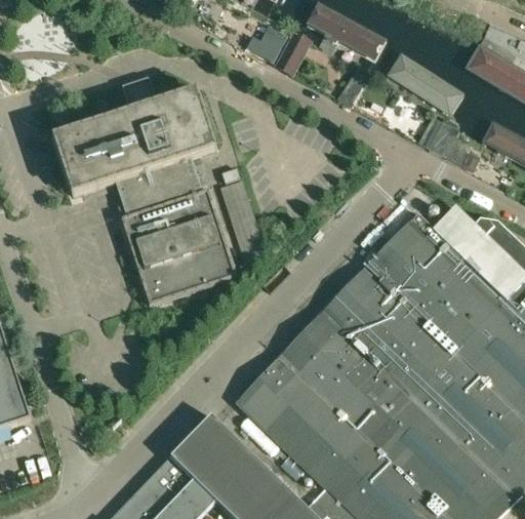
[(180,0),(215,18),(225,0),(180,0)]
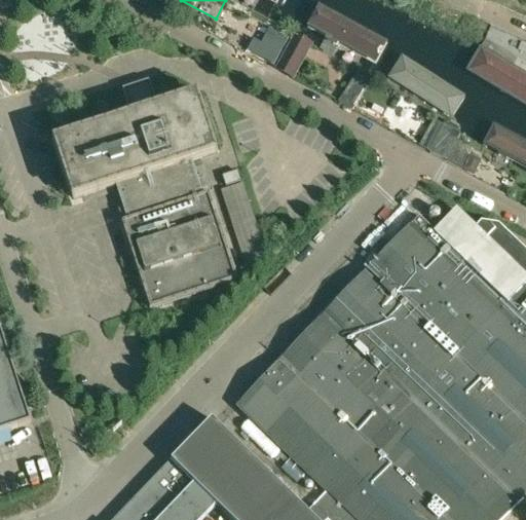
[(370,61),(383,38),(321,2),(307,25),(370,61)]
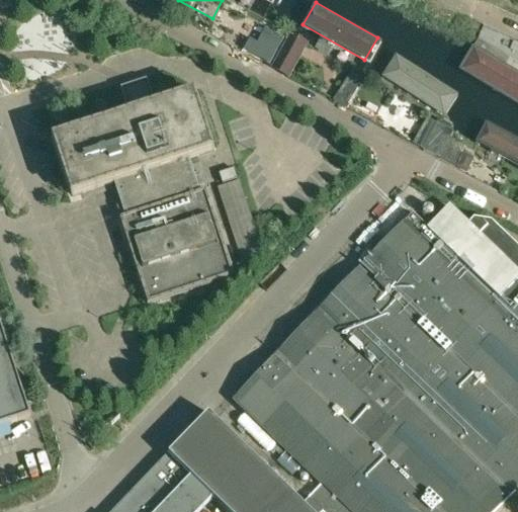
[(269,61),(285,69),(305,31),(288,23),(269,61)]
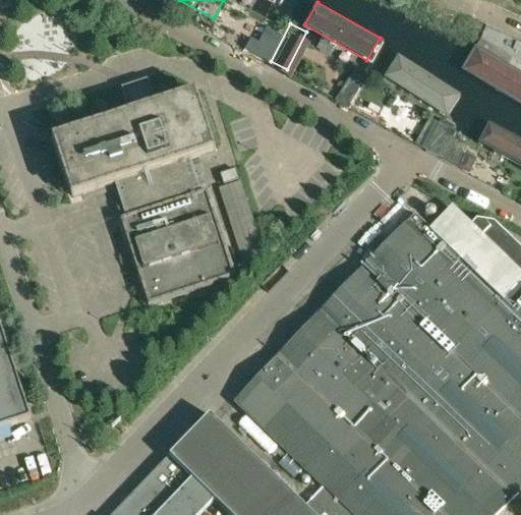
[(232,41),(248,49),(254,37),(239,29),(232,41)]
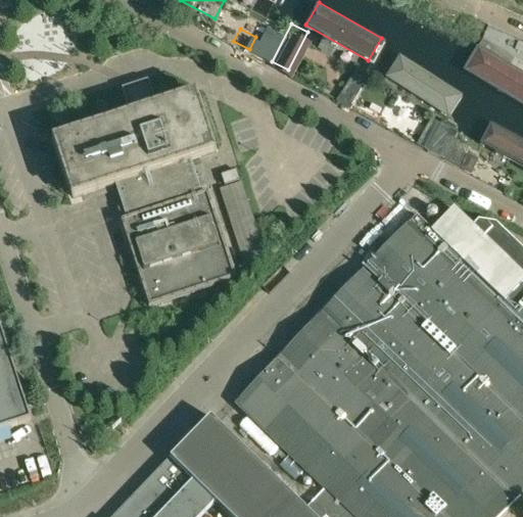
[(522,101),(522,68),(474,43),(460,67),(522,101)]
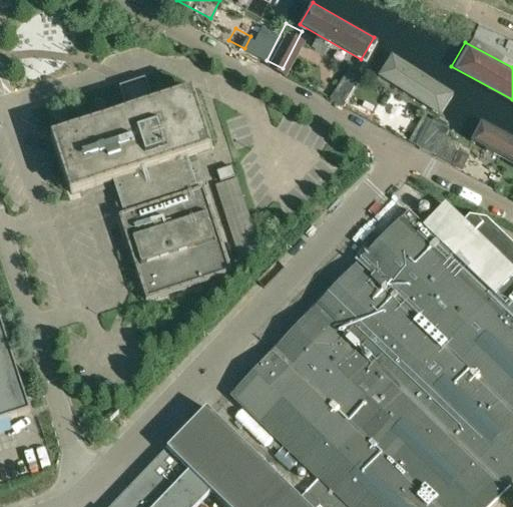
[(437,107),(444,95),(450,84),(393,53),(381,76),(437,107)]
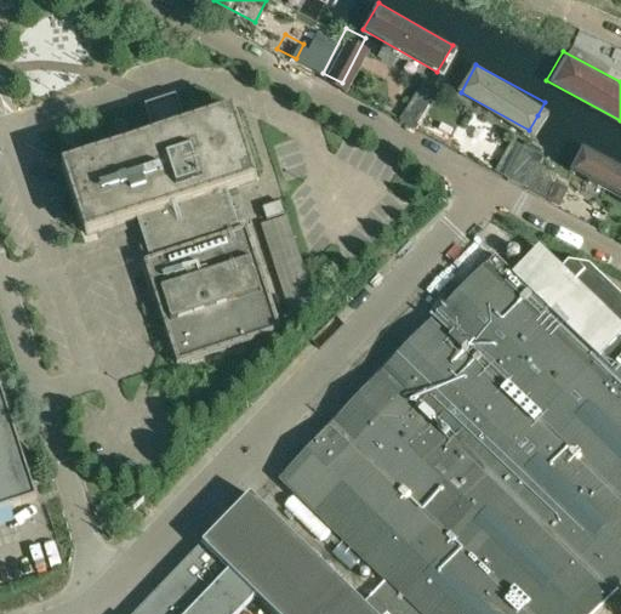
[(416,124),(439,89),(422,78),(399,113),(416,124)]
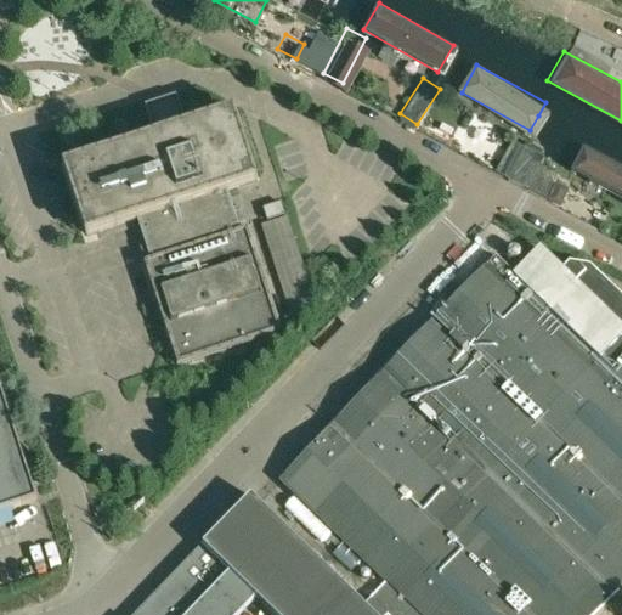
[(508,173),(529,184),(543,156),(546,152),(524,141),(508,173)]
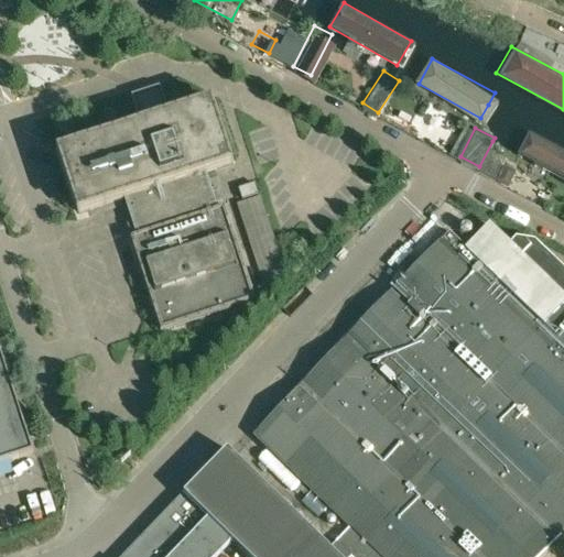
[(524,149),(563,168),(563,145),(533,130),(524,149)]
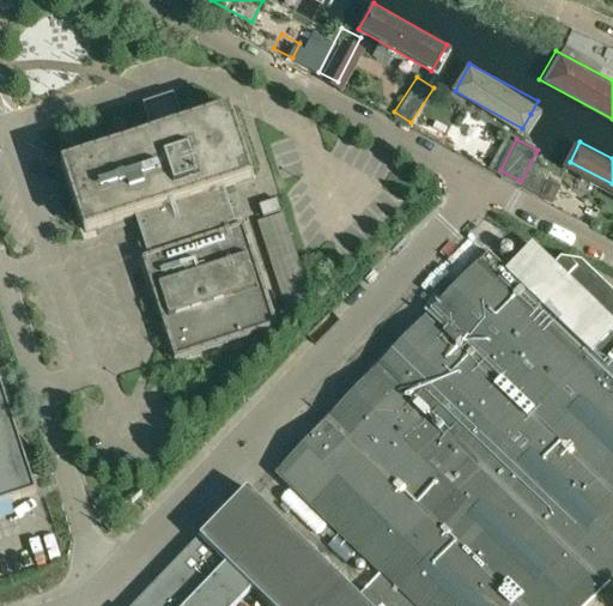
[(521,181),(525,183),(538,189),(550,167),(545,163),(546,159),(535,153),(521,181)]
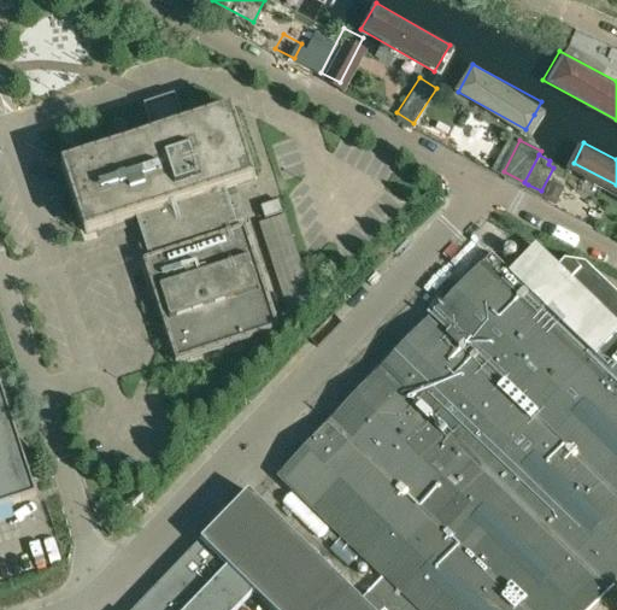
[(564,185),(553,177),(545,193),(554,199),(564,185)]
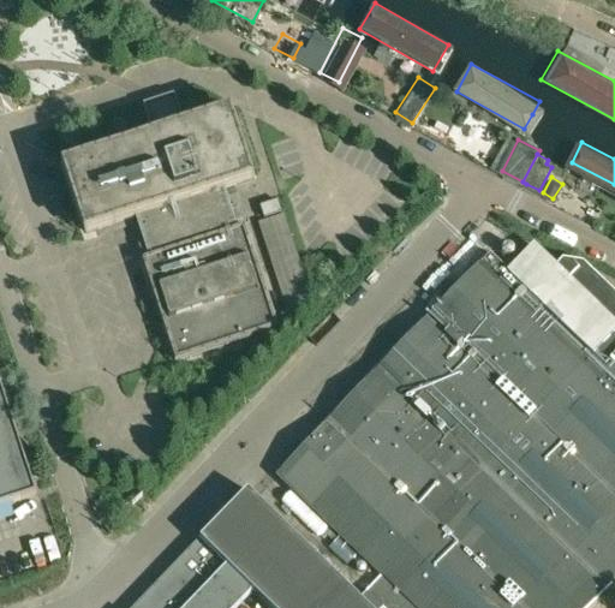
[(614,286),(607,279),(587,261),(584,256),(577,255),(562,252),(561,255),(556,261),(533,239),(508,264),(491,249),(489,246),(481,256),(425,314),(377,363),(333,410),(290,454),(276,469),(278,471),(381,571),(366,586),(383,602),(388,607),(583,607),(605,584),(614,573),(614,286)]
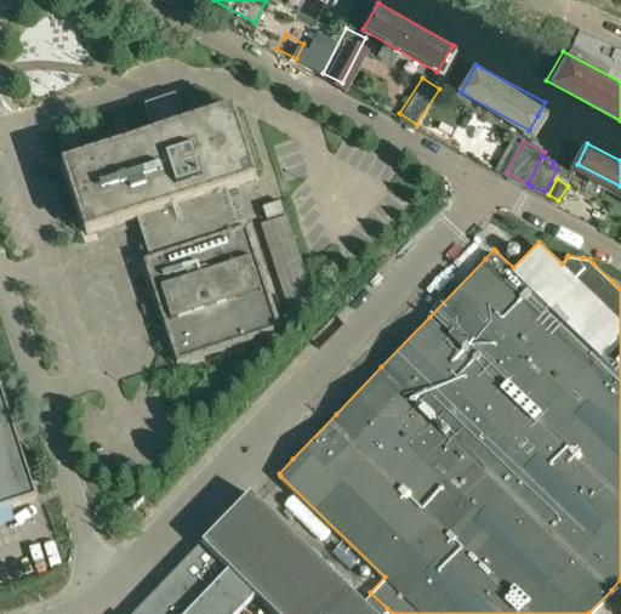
[(0,505),(38,494),(0,379),(0,505)]
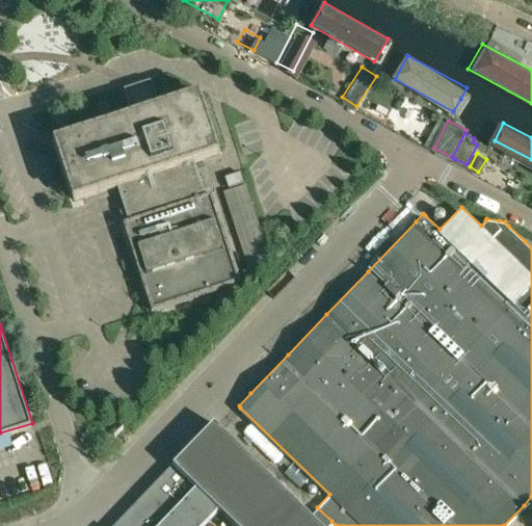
[(221,507),(240,525),(326,525),(331,521),(317,507),(312,514),(221,426),(215,420),(174,462),(221,507)]
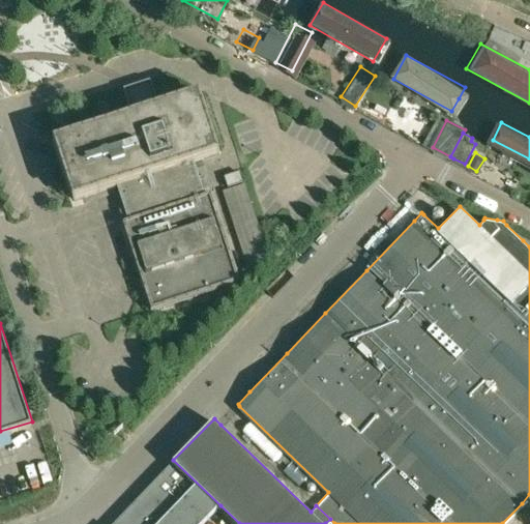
[(112,523),(202,523),(221,505),(173,460),(112,523)]
